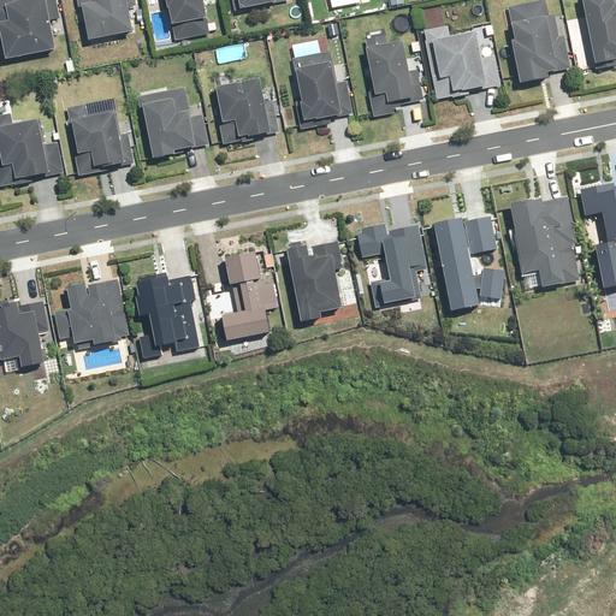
[(53,0),(0,0),(0,60),(52,52),(47,23),(58,22),(53,0)]
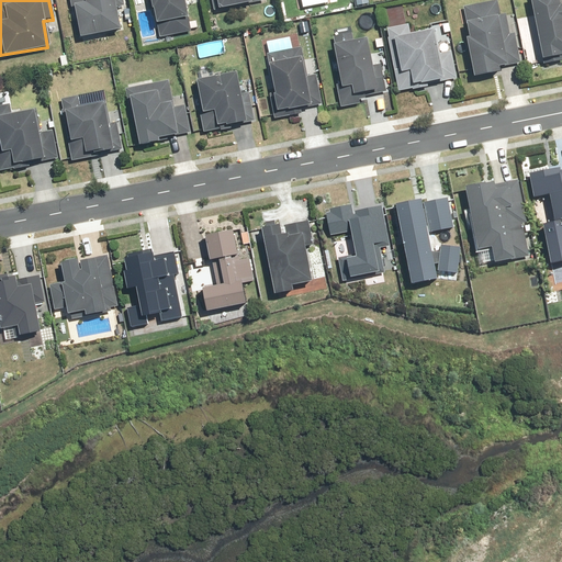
[(123,0),(68,0),(75,38),(116,32),(113,8),(124,6),(123,0)]
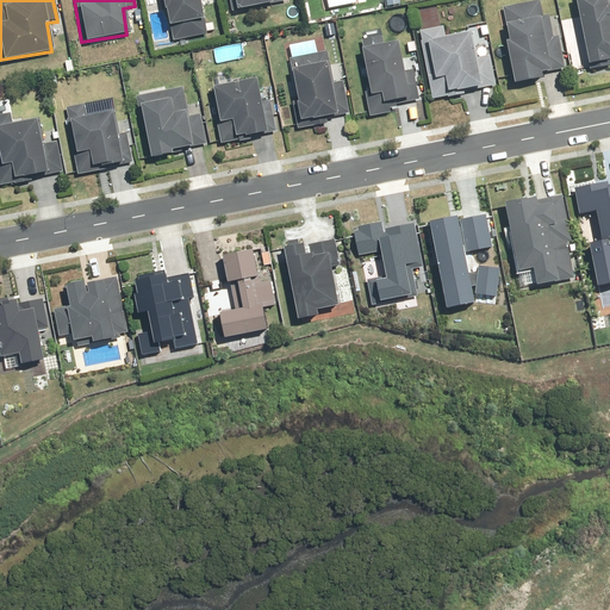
[(160,0),(170,42),(206,33),(199,0),(160,0)]
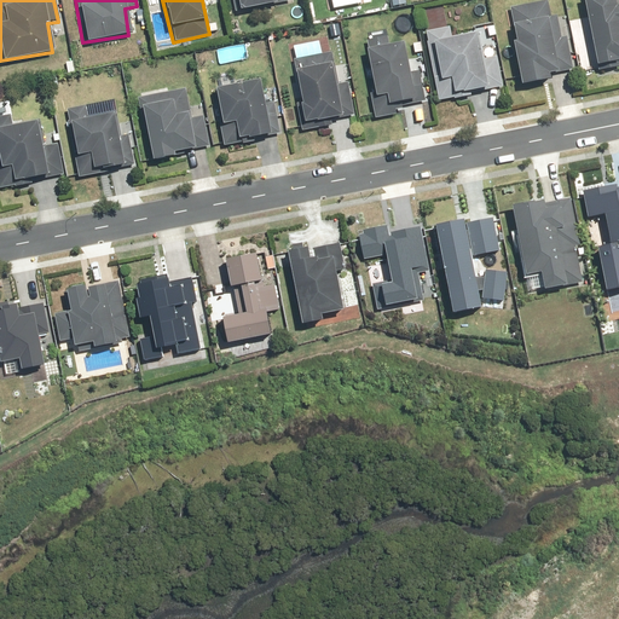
[(235,0),(237,11),(279,0),(235,0)]
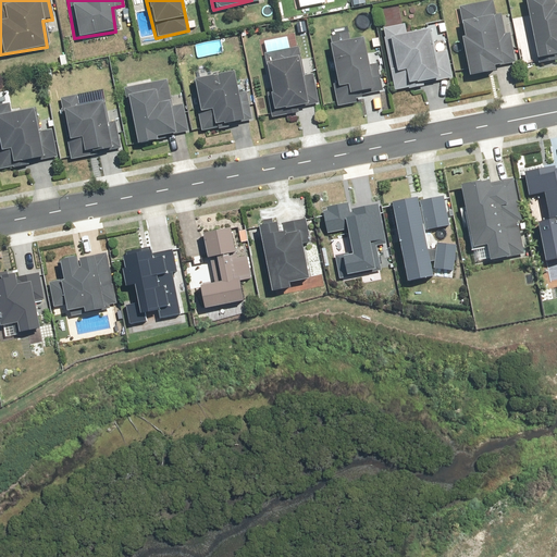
[(505,35),(500,15),(493,16),(489,0),(486,0),(457,7),(462,37),(458,38),(466,76),(492,71),(491,67),(517,62),(510,34),(505,35)]
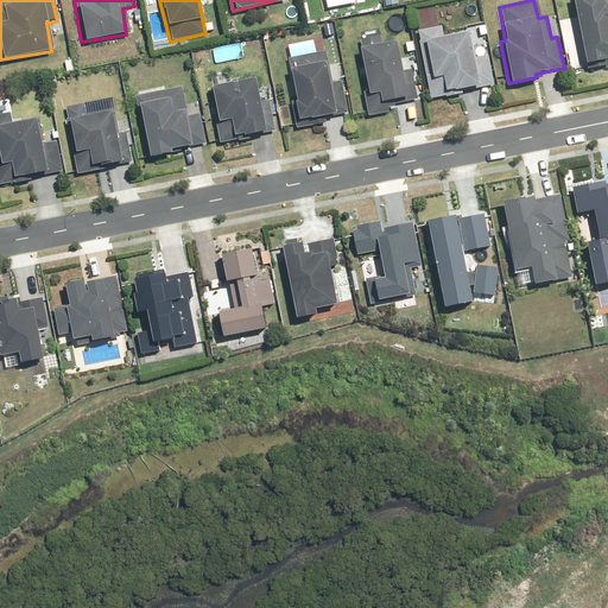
[(606,59),(607,58),(607,10),(606,0),(569,0),(578,44),(567,46),(570,71),(607,64),(606,59)]
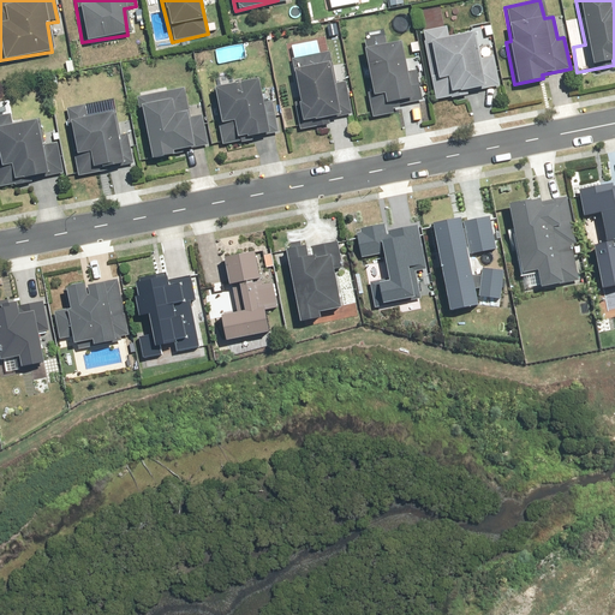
[(445,27),(424,30),(437,100),(502,87),(496,57),(487,59),(481,30),(447,37),(445,27)]
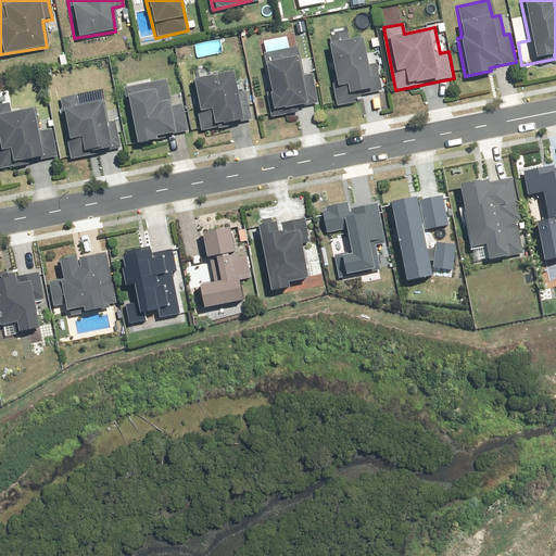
[(366,66),(361,38),(349,40),(348,33),(337,34),(338,41),(329,43),(337,87),(332,88),(336,108),(356,103),(355,97),(380,91),(375,64),(366,66)]
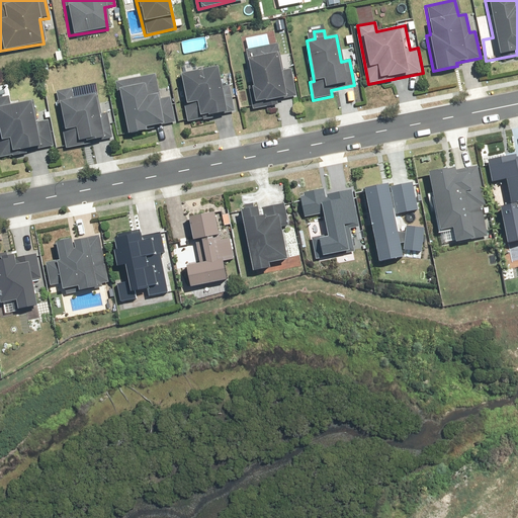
[(267,34),(244,37),(252,102),(295,97),(292,68),(281,70),(277,42),(268,44),(267,34)]
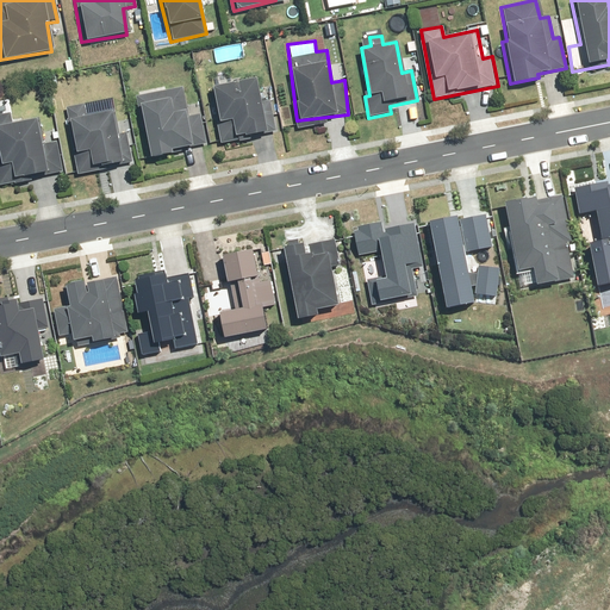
[(215,85),(209,86),(219,145),(277,135),(271,103),(259,105),(254,79),(234,82),(231,69),(212,73),(215,85)]
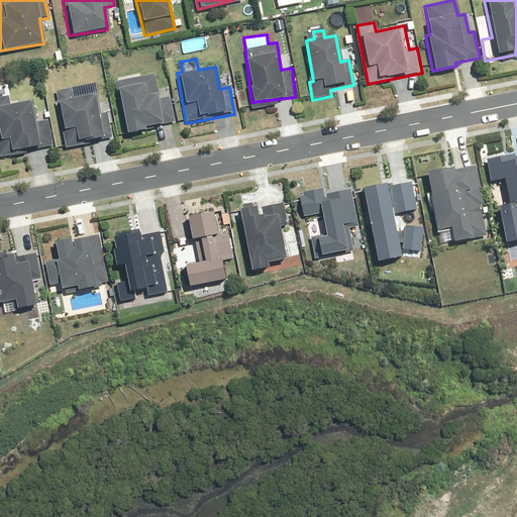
[(153,75),(115,83),(125,134),(145,130),(144,126),(174,121),(169,97),(159,98),(153,75)]
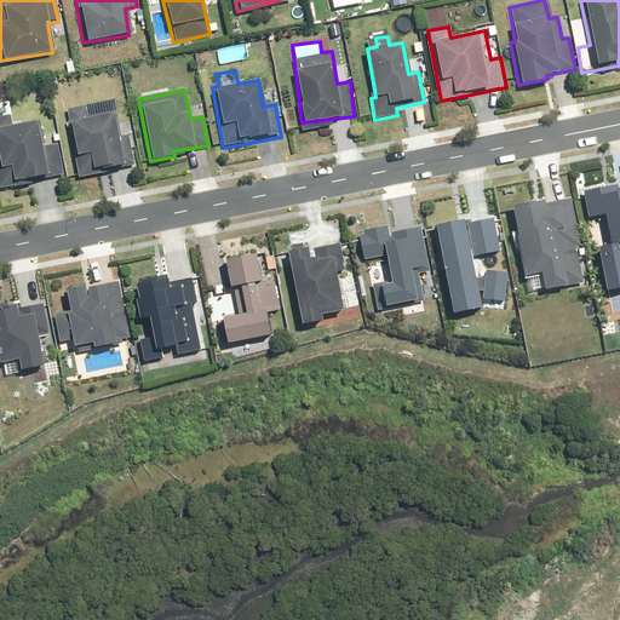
[(87,103),(65,108),(78,177),(136,166),(130,133),(120,136),(116,112),(89,116),(87,103)]
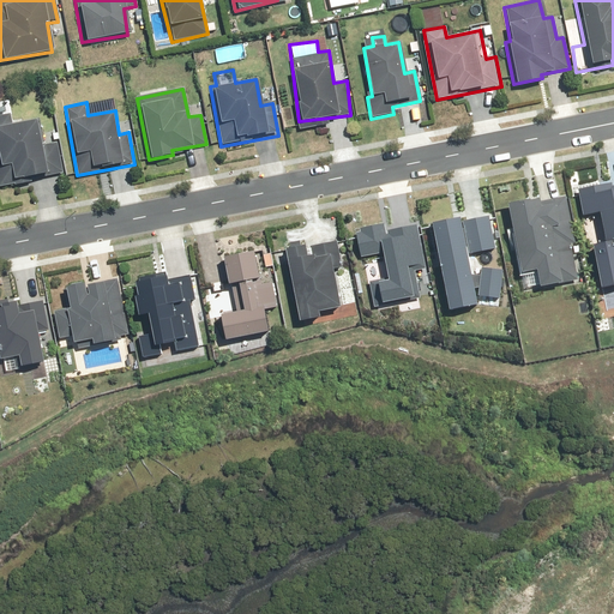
[(12,113),(0,114),(0,187),(62,174),(55,142),(40,145),(34,118),(13,122),(12,113)]
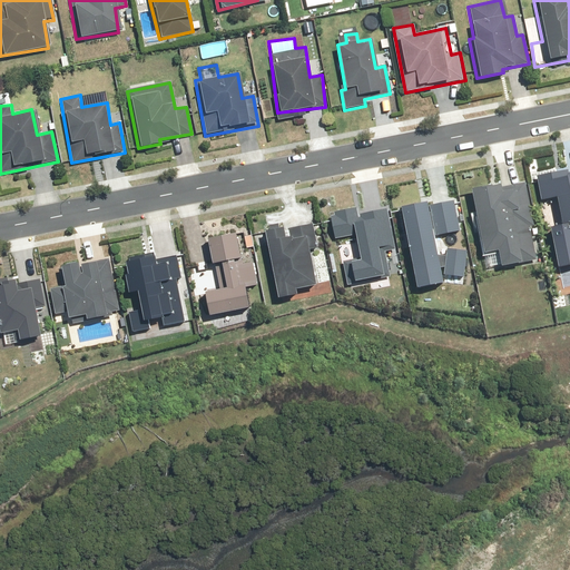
[(560,224),(546,227),(554,269),(569,266),(569,170),(567,172),(566,167),(534,174),(540,202),(556,198),(560,224)]
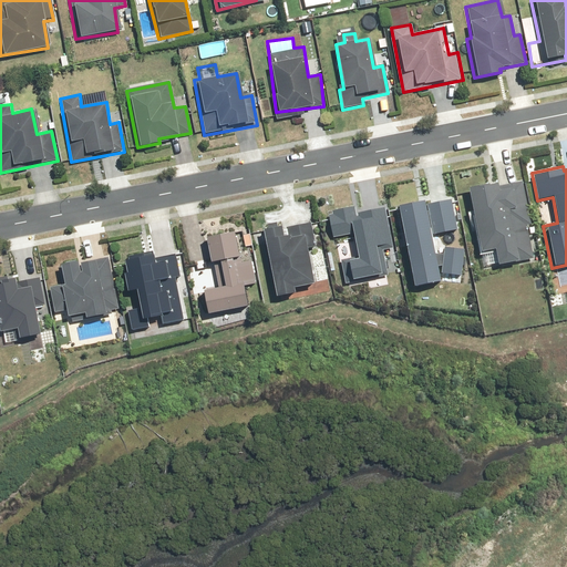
[(496,187),(495,183),(466,188),(478,254),(482,269),(533,259),(527,227),(531,226),(521,182),(496,187)]
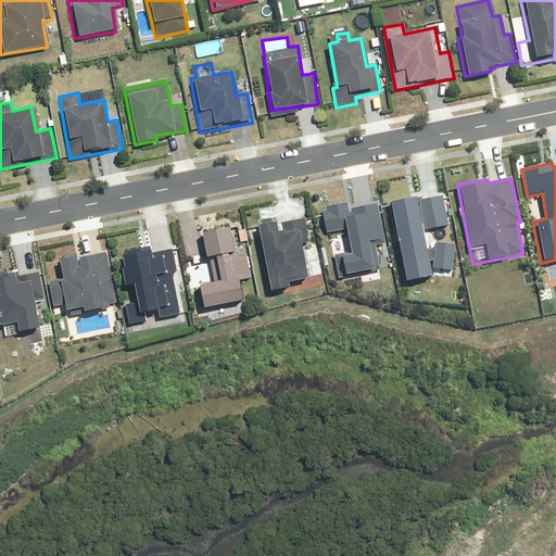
[(418,201),(416,201),(415,198),(388,203),(404,283),(431,278),(421,231),(453,225),(446,194),(418,201)]
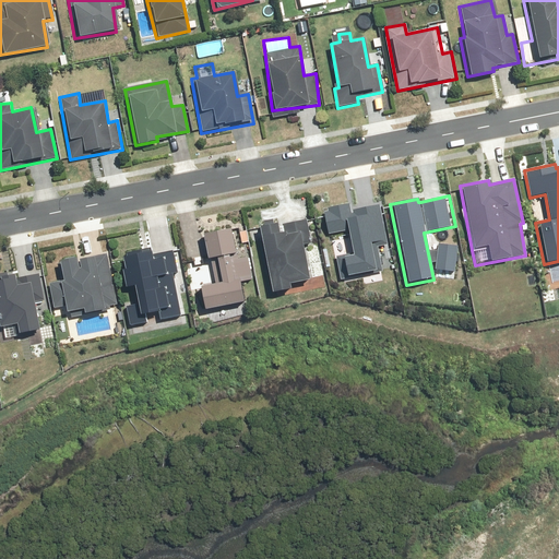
[(384,244),(378,204),(364,206),(365,215),(352,217),(349,203),(332,206),(332,211),(322,213),(325,234),(348,229),(353,254),(341,256),(343,277),(380,272),(376,245),(384,244)]
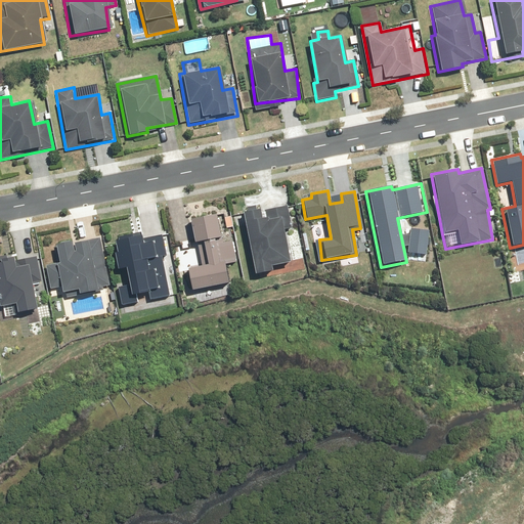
[(285,205),(247,213),(258,270),(297,263),(285,205)]
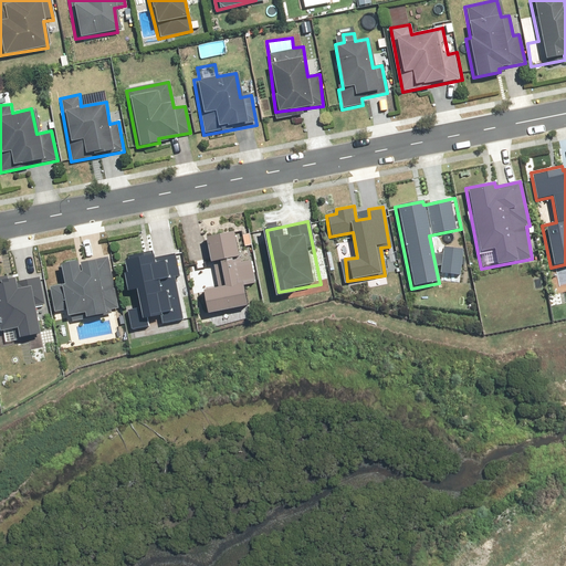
[(205,313),(242,306),(239,286),(255,283),(251,258),(234,261),(230,232),(203,237),(208,262),(215,261),(219,286),(200,290),(205,313)]
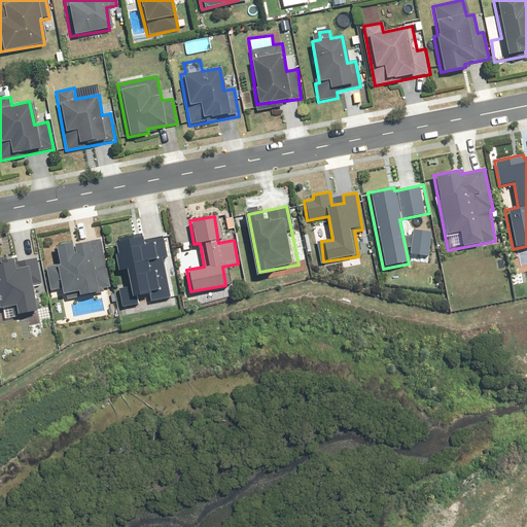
[(411,261),(427,264),(431,232),(412,229),(409,254),(412,255),(411,261)]
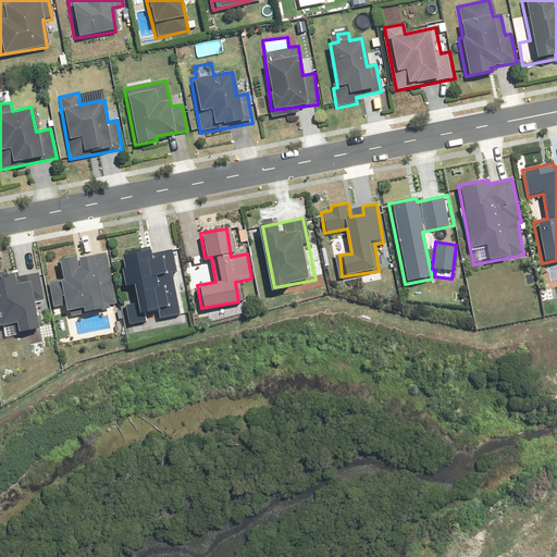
[(150,255),(148,247),(115,254),(121,288),(132,286),(134,300),(123,302),(127,325),(178,316),(171,273),(181,272),(176,250),(150,255)]
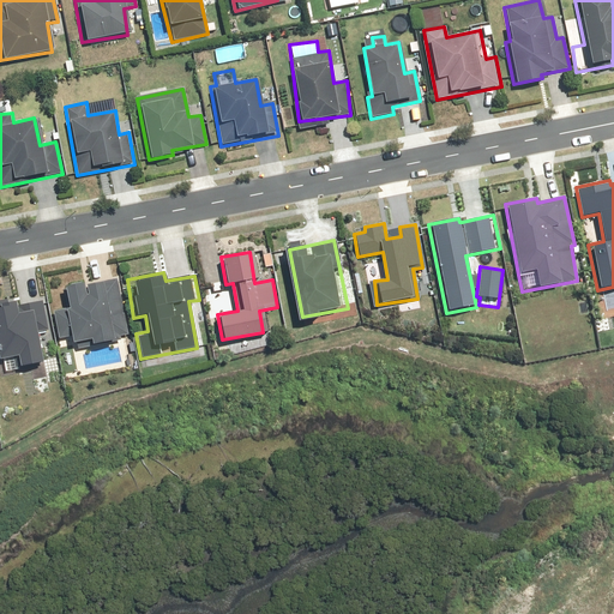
[(80,287),(80,283),(58,287),(68,342),(96,336),(98,343),(128,337),(116,278),(80,287)]
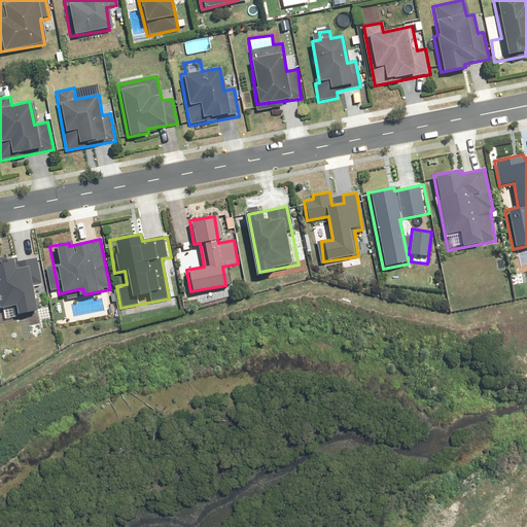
[(12,262),(11,257),(0,258),(0,320),(36,314),(31,287),(40,285),(35,258),(12,262)]
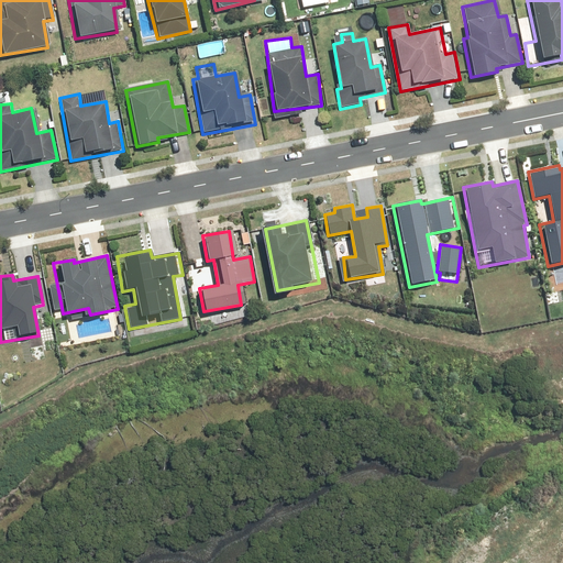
All buildings are outlined.
